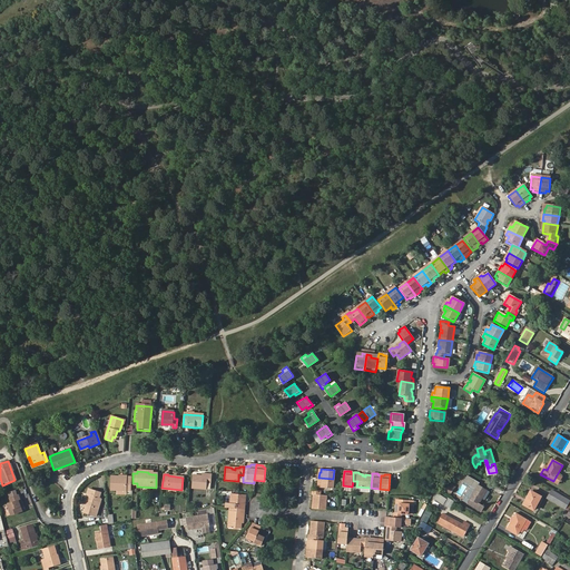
[(206,477),(202,477),(193,475),(192,488),(205,489),(205,483),(209,483),(210,475),(206,475),(206,477)]
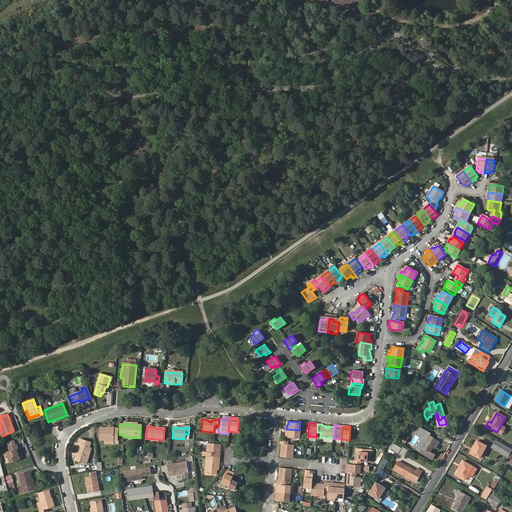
[(431,434),(420,427),(416,433),(427,440),(420,452),(432,460),(435,456),(430,453),(438,441),(430,436),(431,434)]
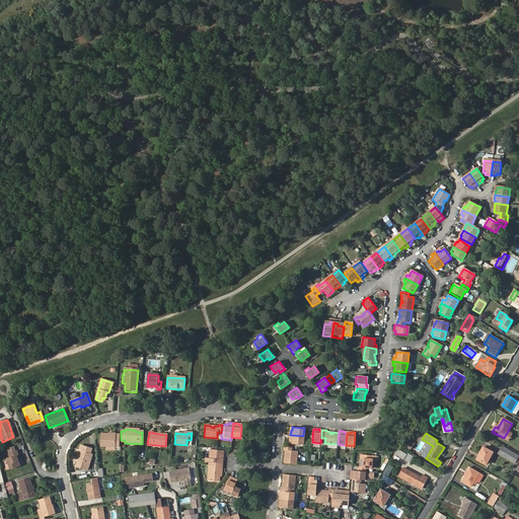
[(100,435),(100,447),(106,447),(106,449),(116,450),(115,447),(119,447),(119,436),(100,435)]
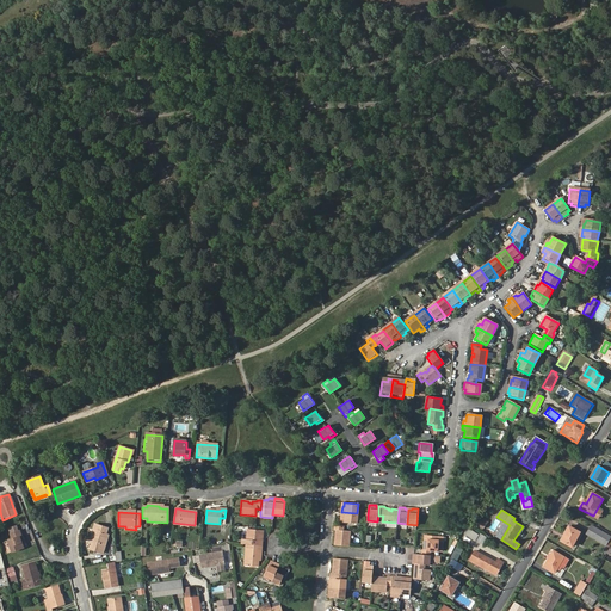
[(357,523),(357,513),(341,512),(341,519),(343,519),(343,522),(357,523)]
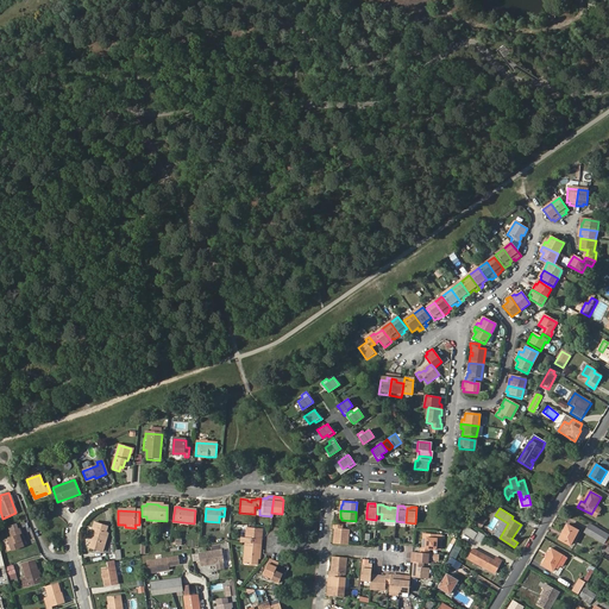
[(382,514),(377,514),(376,520),(376,525),(396,526),(396,521),(381,520),(382,514)]
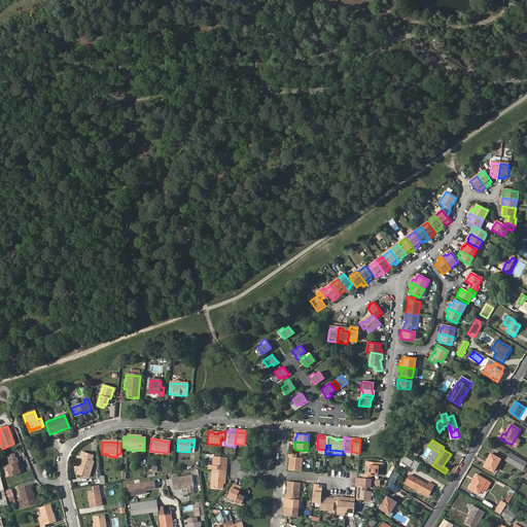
[(428,446),(428,448),(434,452),(428,463),(432,465),(440,453),(428,446)]
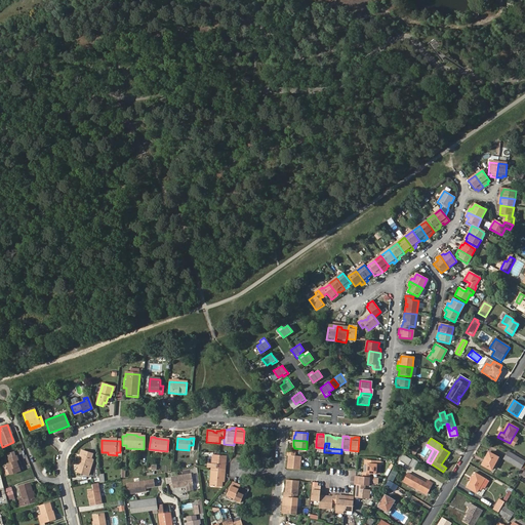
[(80,462),(79,468),(77,473),(88,476),(91,466),(89,465),(90,459),(92,454),(81,451),(78,461),(80,462)]
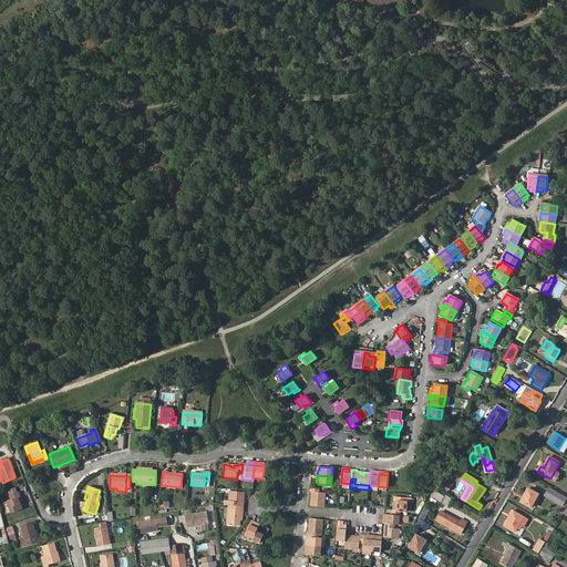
[(319,488),(310,487),(310,492),(311,492),(311,496),(313,496),(312,500),(311,500),(311,506),(323,507),(325,493),(319,493),(319,488)]
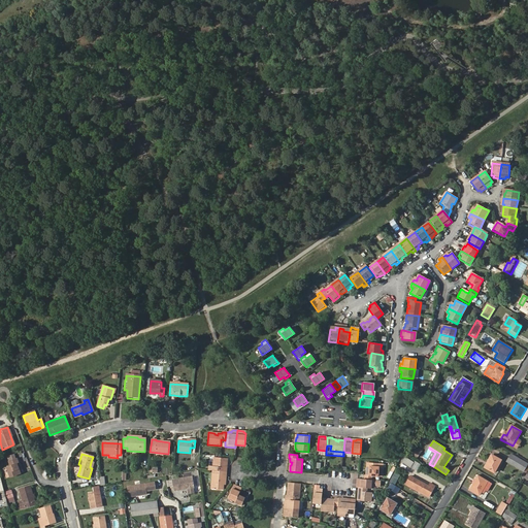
[(492,455),(485,467),(494,472),(501,460),(492,455)]
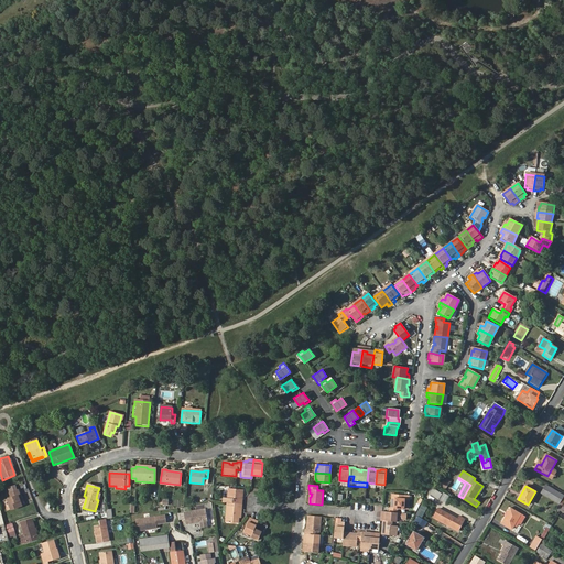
[(541,492),(560,503),(563,496),(545,486),(541,492)]
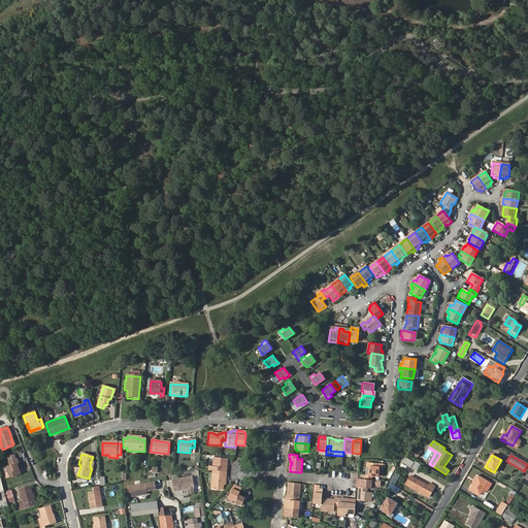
[(209,465),(209,469),(212,470),(215,470),(218,470),(225,471),(225,467),(226,458),(213,457),(212,466),(209,465)]
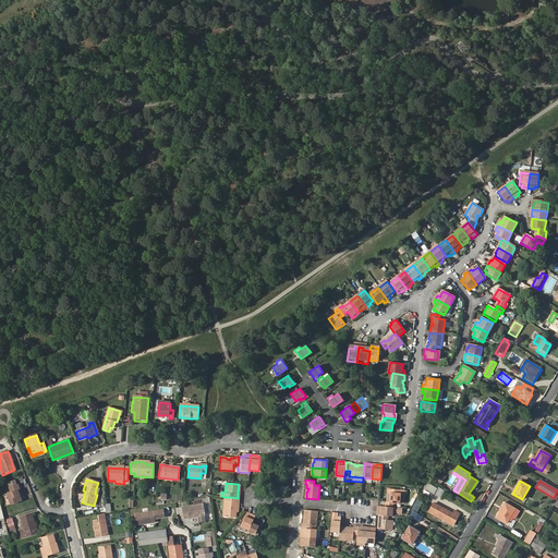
[(424,489),(434,495),(438,489),(428,483),(424,489)]
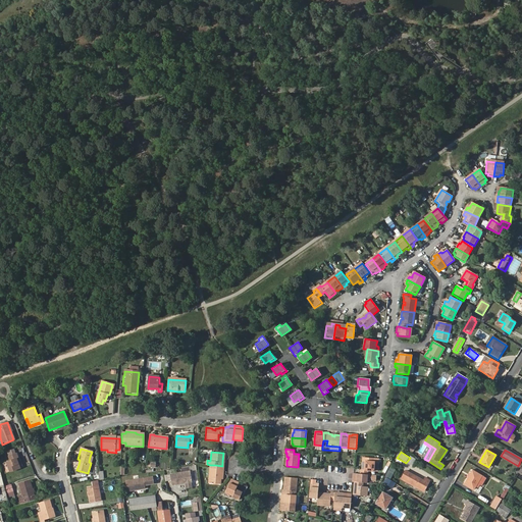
[(16,459),(18,458),(16,454),(8,457),(10,461),(6,463),(10,472),(20,468),(18,464),(16,459)]
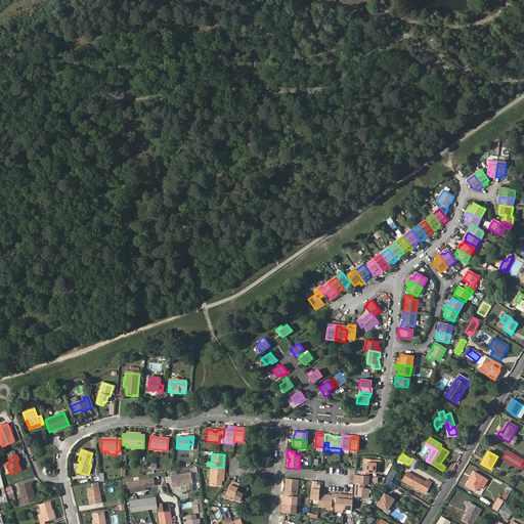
[(377,462),(377,460),(365,459),(364,465),(365,465),(365,468),(364,468),(363,471),(369,472),(376,473),(376,472),(379,472),(380,466),(376,465),(377,462)]
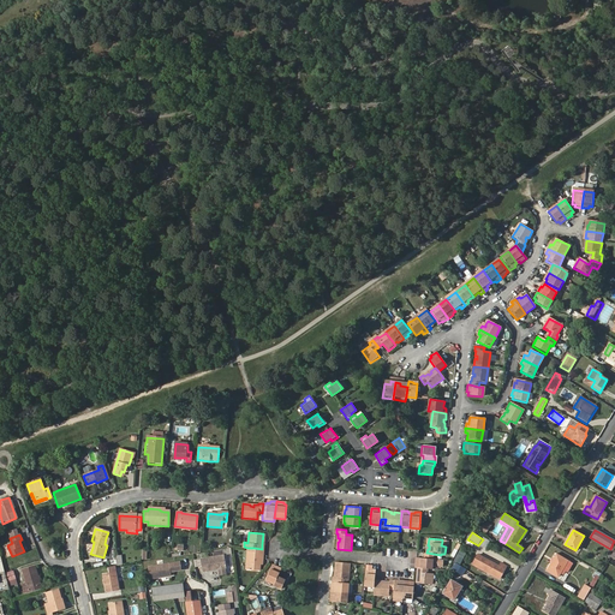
[(250,548),(248,548),(245,568),(257,569),(258,563),(261,565),(262,554),(262,549),(254,548),(250,548)]
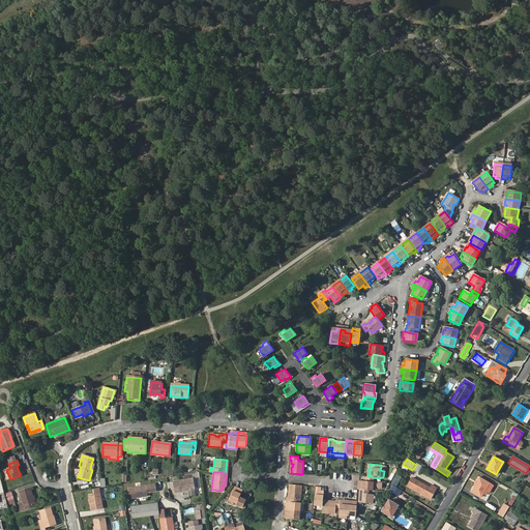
[(403,476),(396,473),(391,484),(396,488),(403,476)]
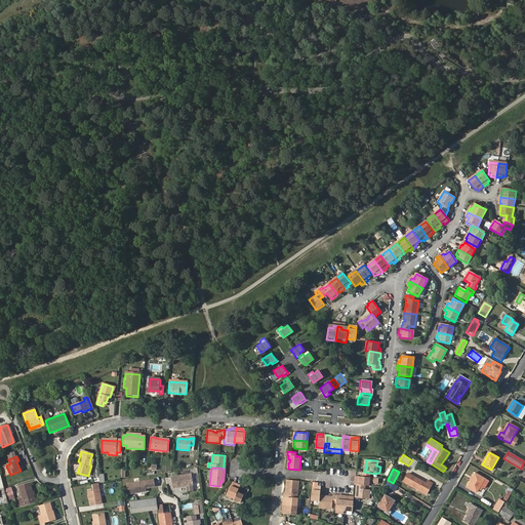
[(191,474),(170,477),(172,488),(185,486),(186,490),(193,489),(192,485),(193,485),(191,474)]
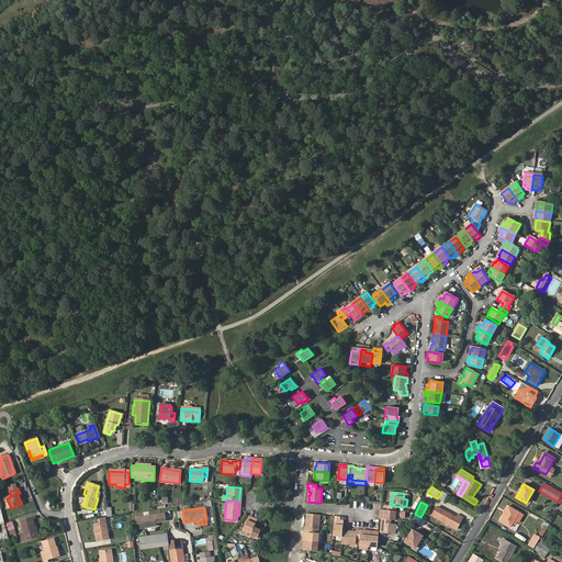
[(509,507),(501,521),(512,527),(519,513),(509,507)]
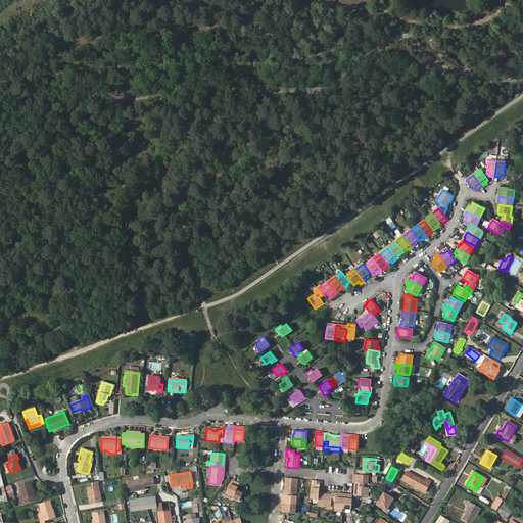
[(369,475),(368,475),(361,474),(355,474),(355,477),(354,476),(353,482),(355,482),(364,483),(368,483),(368,479),(371,479),(371,481),(377,481),(377,476),(369,475)]
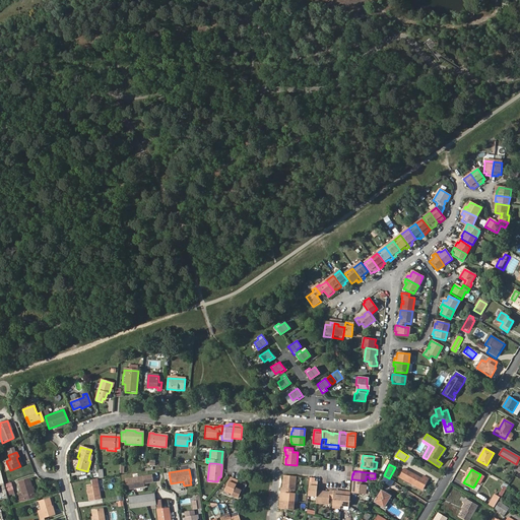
[(423,490),(429,478),(424,476),(423,478),(409,472),(405,480),(423,490)]
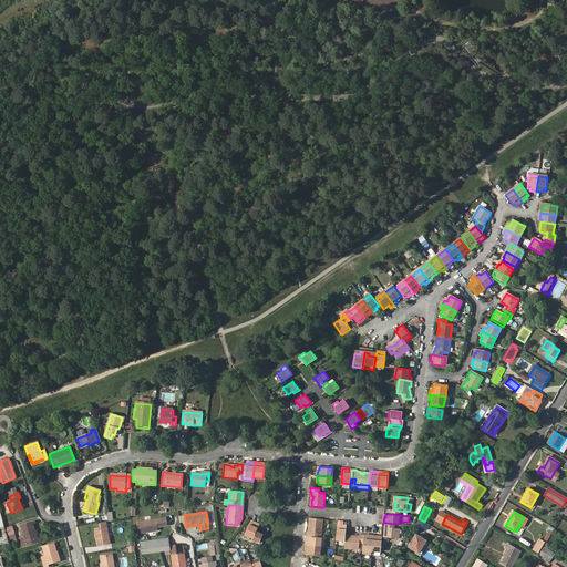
[(166,517),(140,522),(142,534),(158,531),(157,527),(167,526),(166,517)]
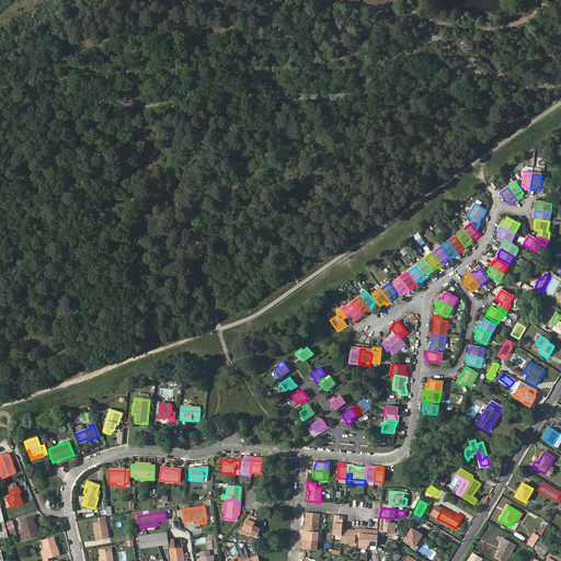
[(318,527),(320,514),(307,513),(306,514),(306,519),(307,519),(307,523),(306,523),(305,526),(312,527),(318,527)]
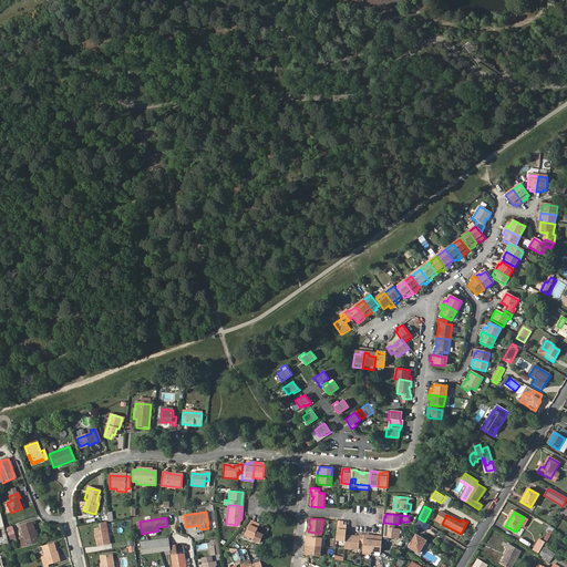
[(419,525),(429,532),(431,527),(422,521),(419,525)]
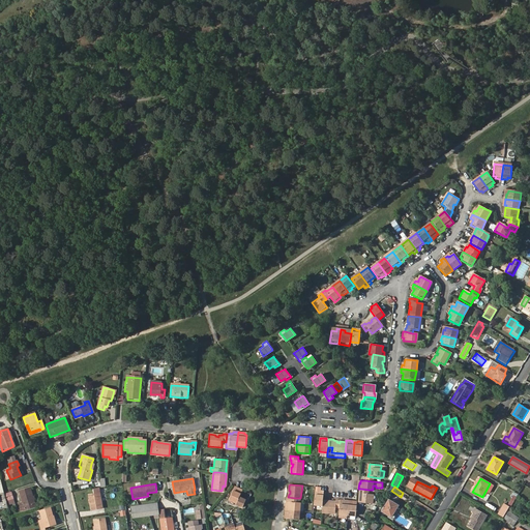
[(236,502),(240,492),(238,491),(239,490),(234,488),(229,499),(236,502)]
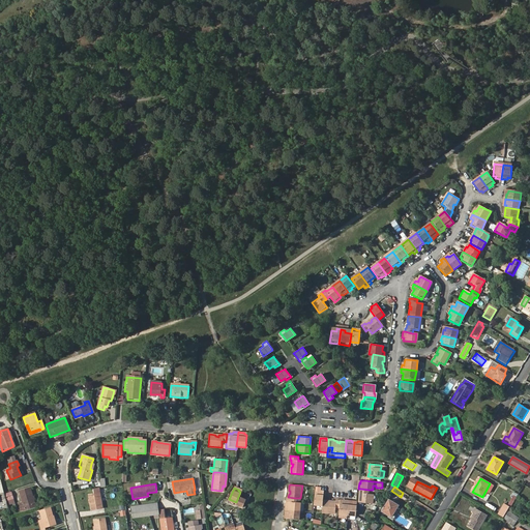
[(24,507),(34,504),(30,489),(20,492),(23,503),(20,504),(22,510),(25,509),(24,507)]
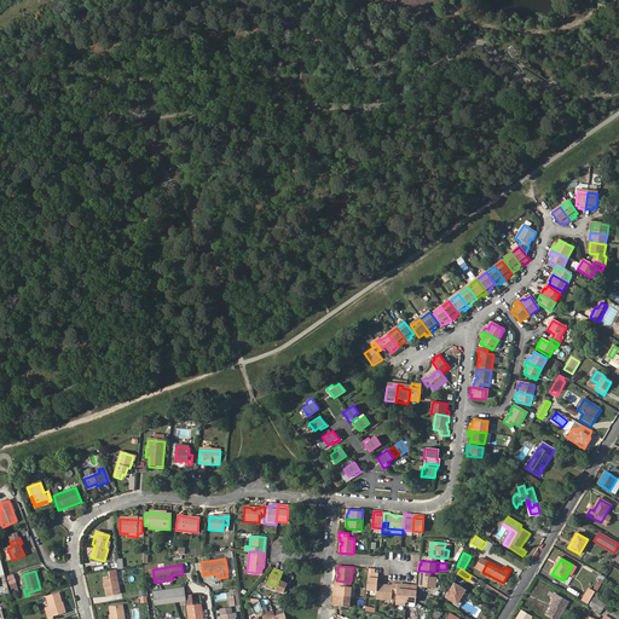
[(13,573),(5,576),(9,590),(17,588),(13,573)]
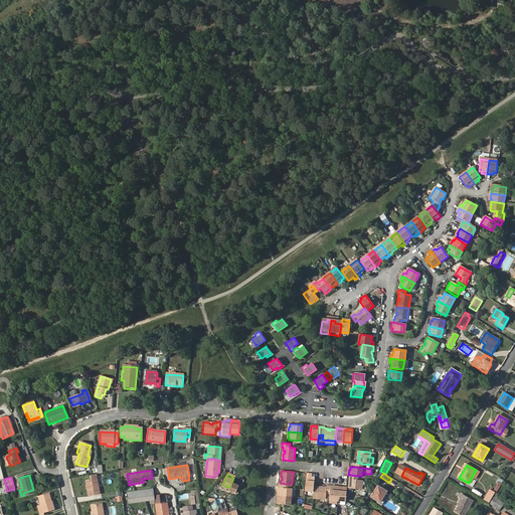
[(314,486),(314,482),(315,478),(309,477),(309,479),(307,478),(306,491),(314,491),(314,486)]
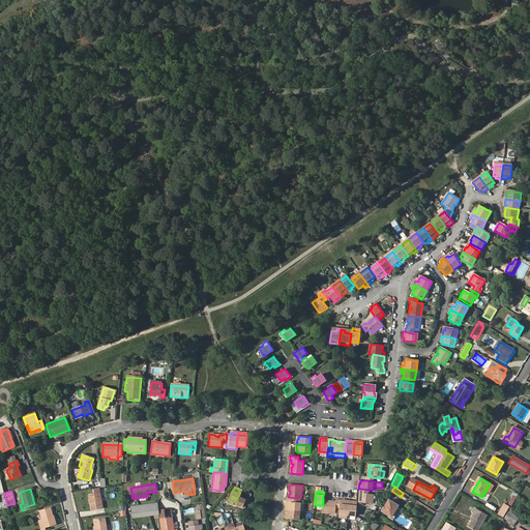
[(374,495),(369,494),(360,493),(359,502),(373,503),(374,495)]
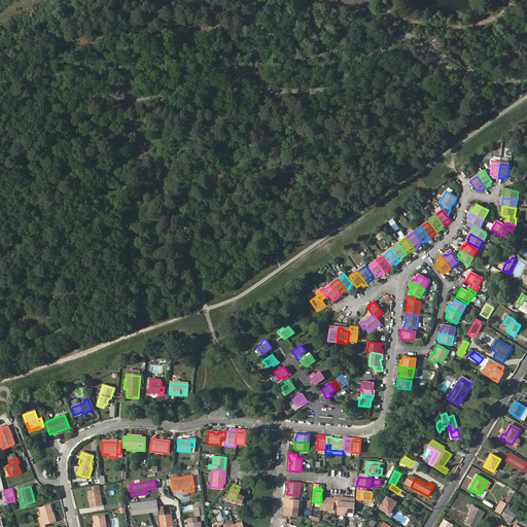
[(88,493),(91,507),(101,505),(99,491),(88,493)]
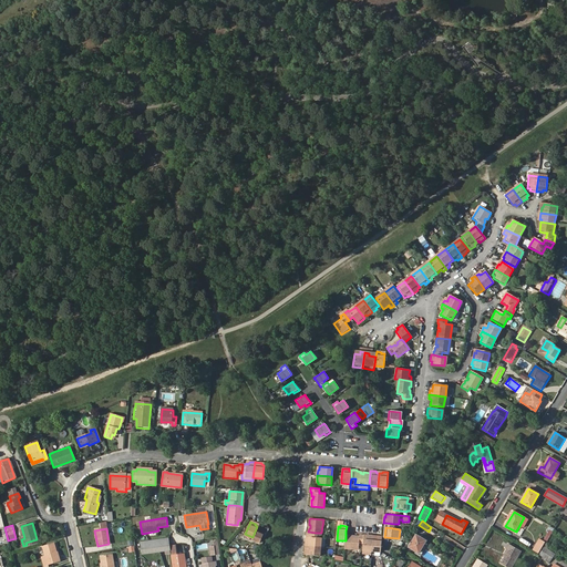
[(352,536),(346,535),(346,540),(344,548),(359,549),(359,543),(363,544),(364,537),(364,535),(360,535),(359,536),(356,536),(356,537),(352,537),(352,536)]
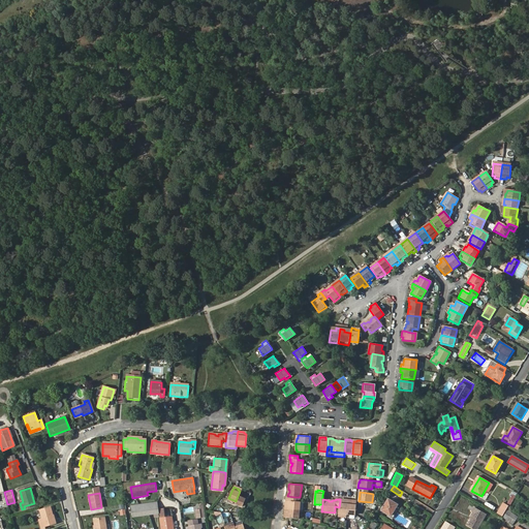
[(339,507),(338,512),(338,517),(346,518),(347,514),(348,500),(342,499),(342,501),(340,501),(339,507)]
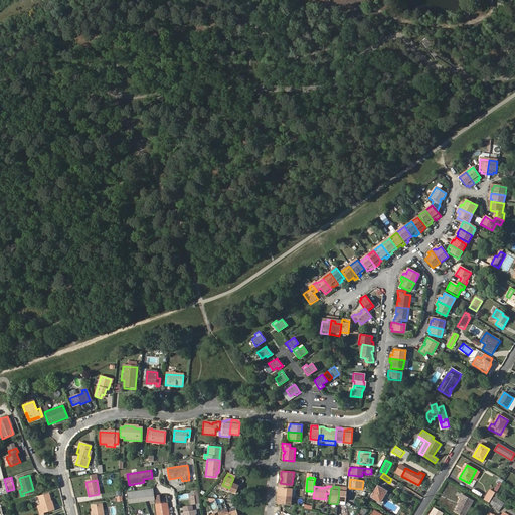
[(378,486),(372,497),(380,502),(383,504),(387,498),(384,496),(387,491),(378,486)]
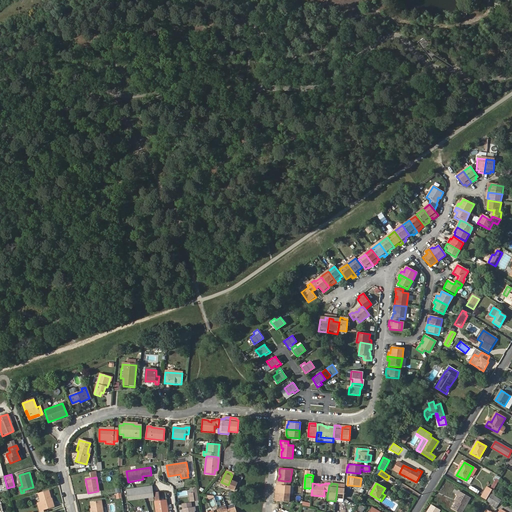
[(294,486),(290,485),(284,485),(278,484),(278,487),(276,487),(276,492),(289,494),(293,494),(294,486)]
